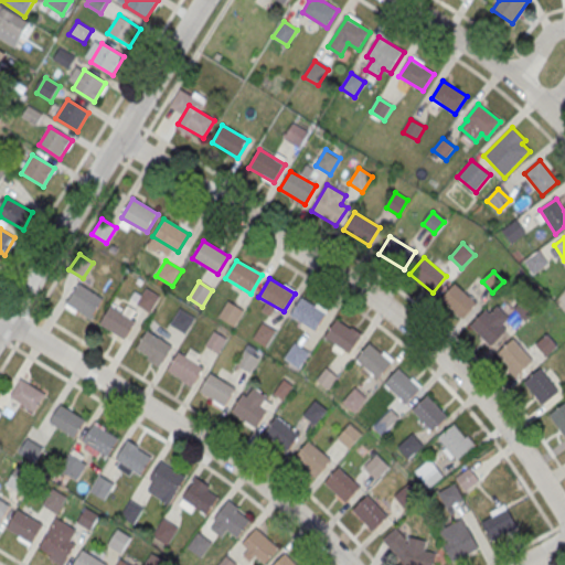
[(77,284),(103,300),(92,318),(66,302),(77,284)]
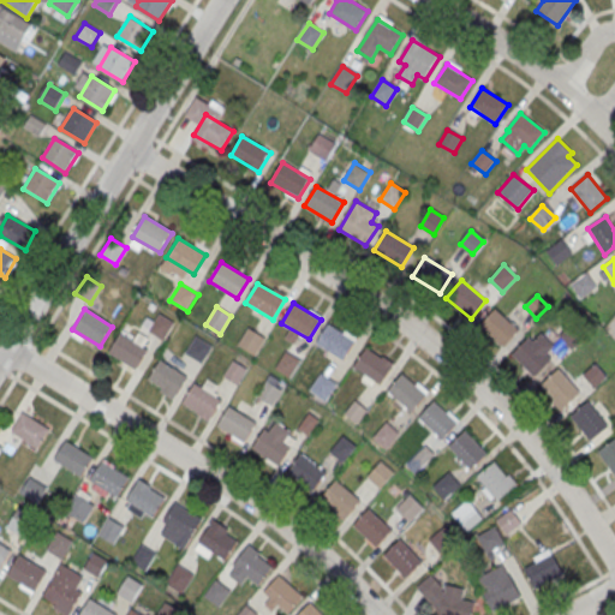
[(495,309),(519,330),(503,348),(479,327),(495,309)]
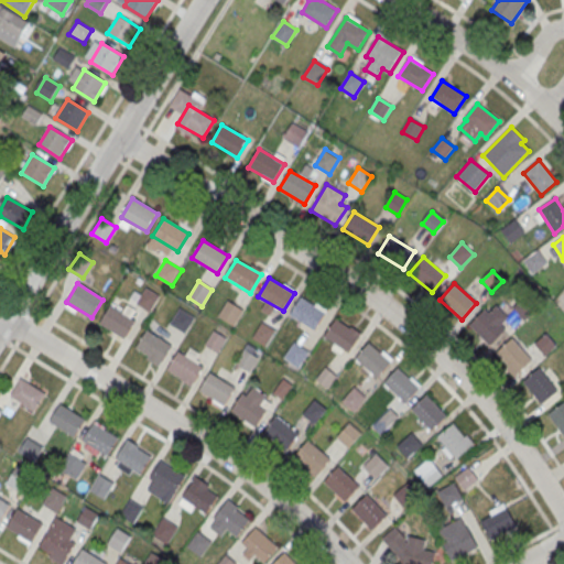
[(145,288),(160,296),(150,313),(136,304),(145,288)]
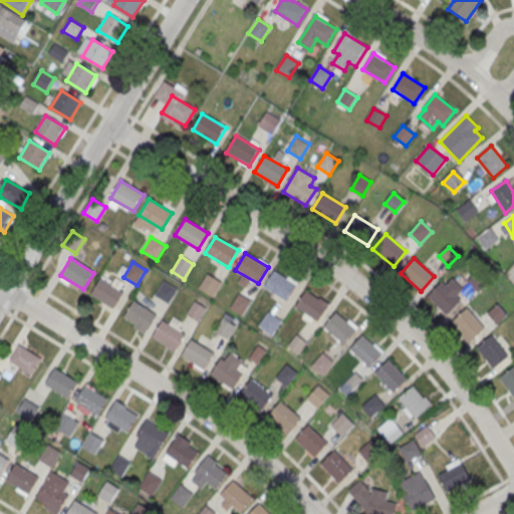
[(274,271),(297,285),(287,301),(264,287),(274,271)]
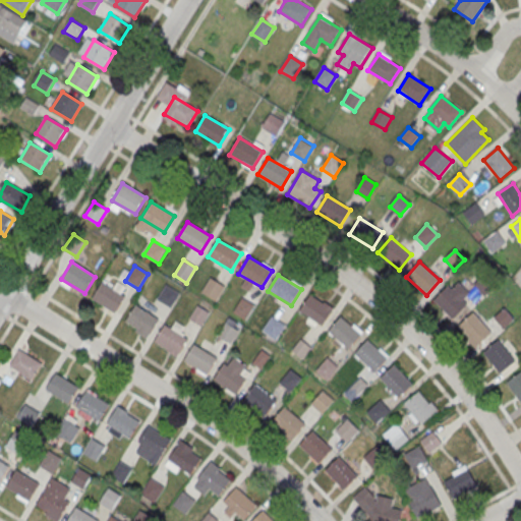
[(211,278),(225,287),(216,301),(201,292),(211,278)]
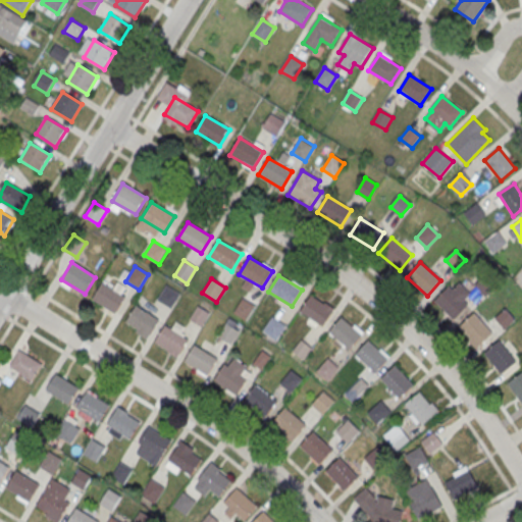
[(102,283),(125,298),(115,314),(92,300),(102,283)]
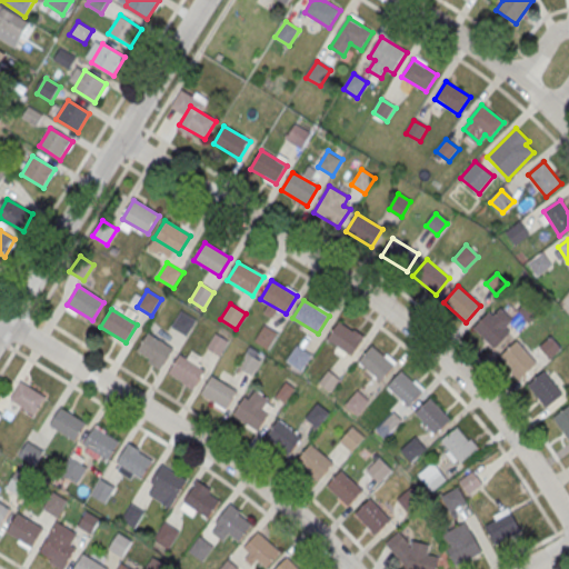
[(181,311),(197,321),(187,337),(171,327),(181,311)]
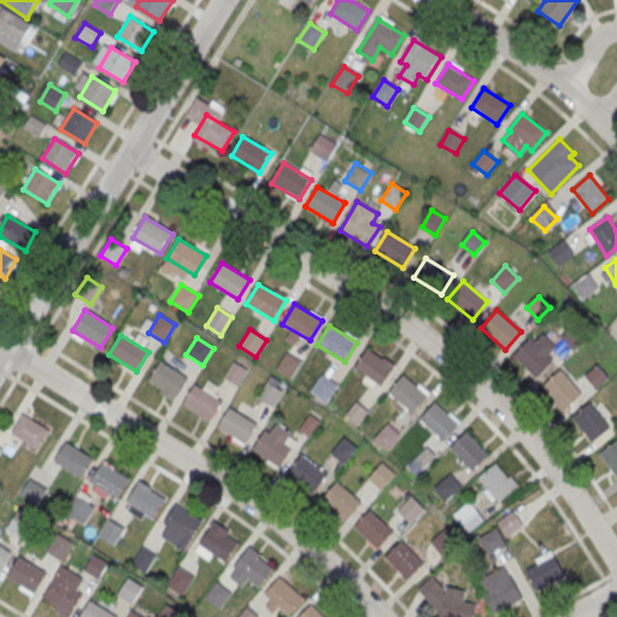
[(529,340),(553,360),(538,378),(513,357),(529,340)]
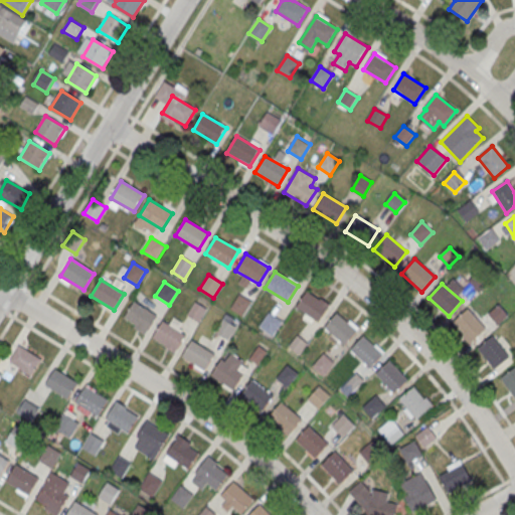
[(307,292),(330,306),(320,323),(297,309),(307,292)]
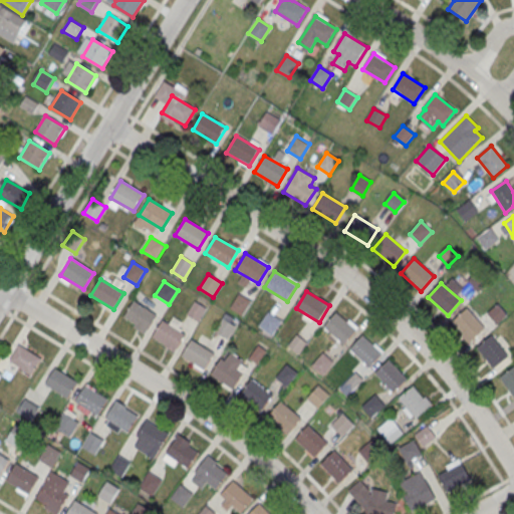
[(239,294),(252,302),(243,316),(230,308),(239,294)]
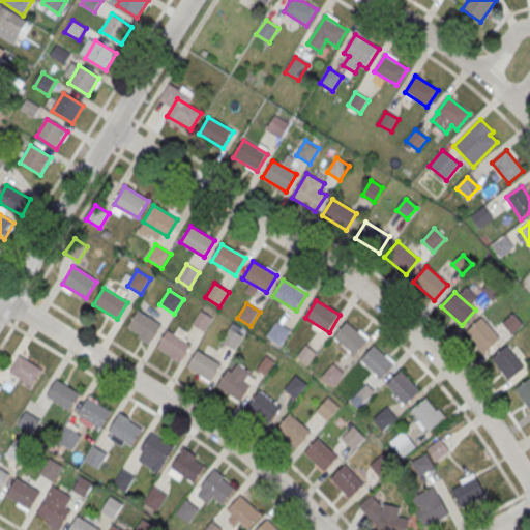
[(201,310),(214,318),(204,333),(192,325),(201,310)]
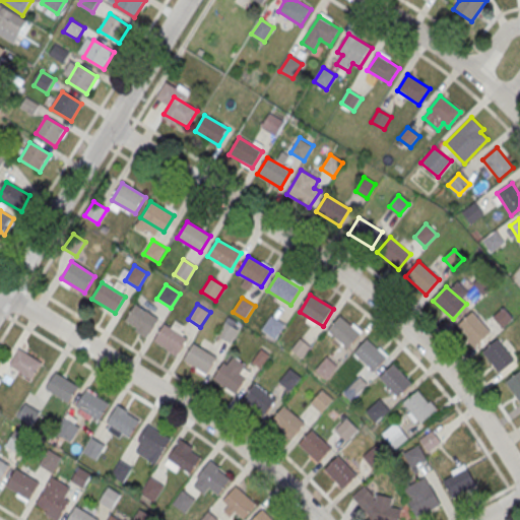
[(135,305),(158,320),(147,336),(125,322),(135,305)]
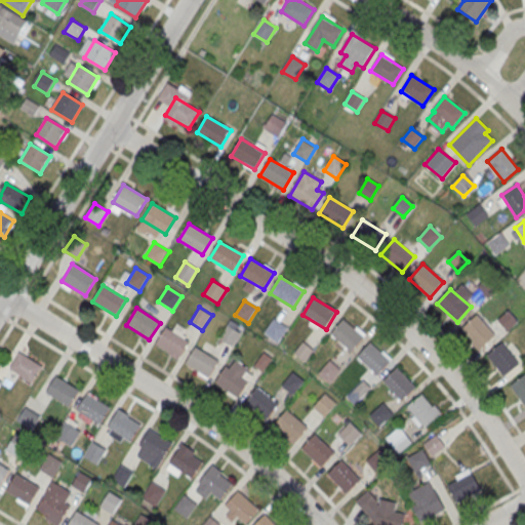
[(477,315),(495,335),(481,348),(462,328),(477,315)]
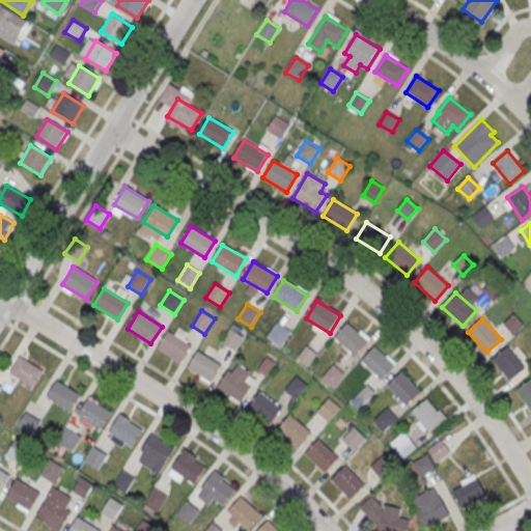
[(347,323),(369,340),(357,356),(335,338),(347,323)]
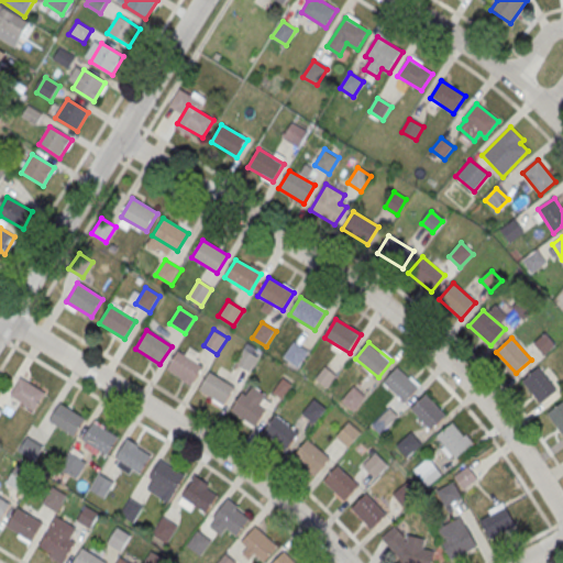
[(295,343),(308,352),(298,367),(285,359),(295,343)]
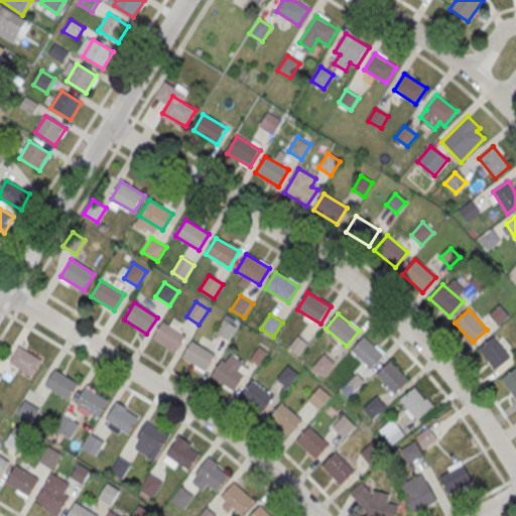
[(225,318),(238,327),(228,342),(216,334),(225,318)]
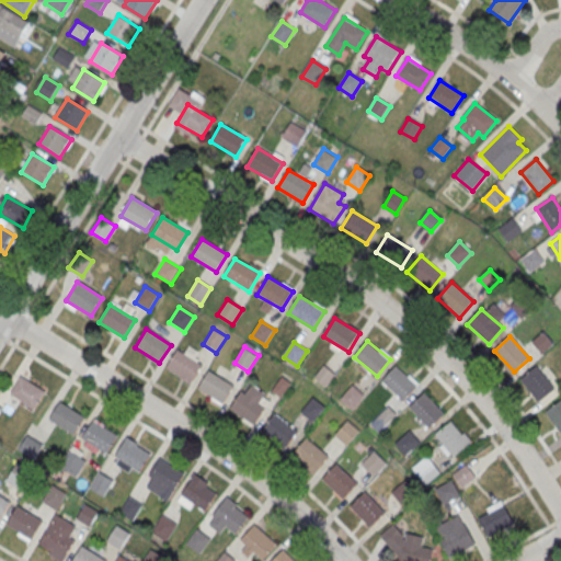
[(178,351),(202,366),(191,384),(165,368),(178,351)]
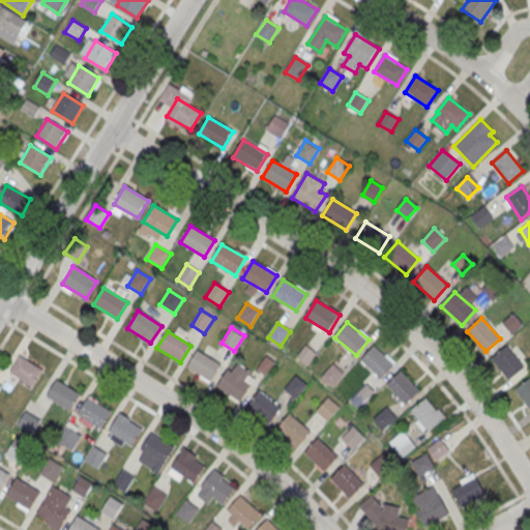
[(375,345),(395,364),(382,379),(361,360),(375,345)]
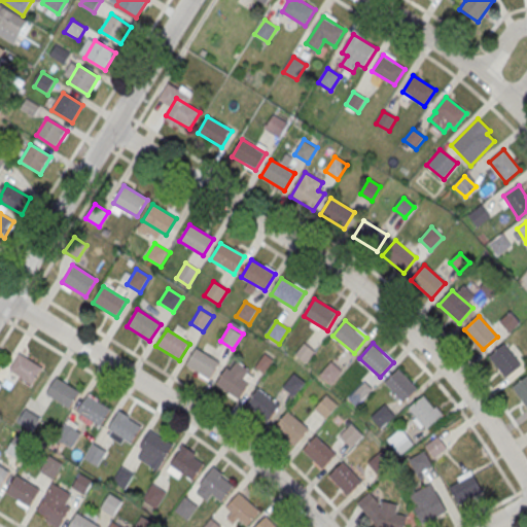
[(504,344),(522,365),(506,378),(489,356),(504,344)]
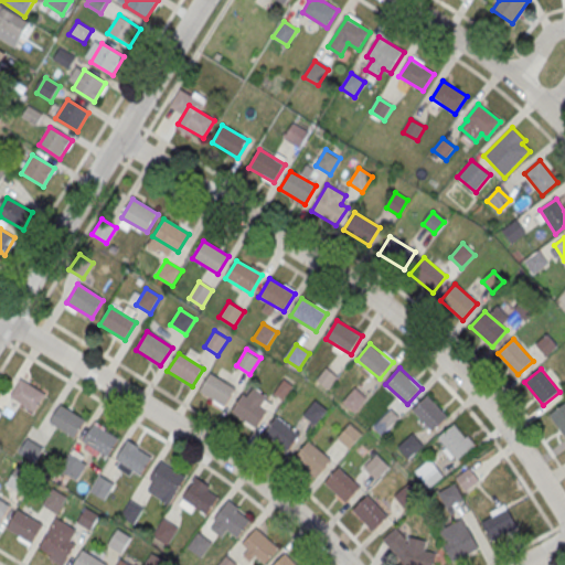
[(318,382),(328,387),(334,376),(326,371),(318,382)]
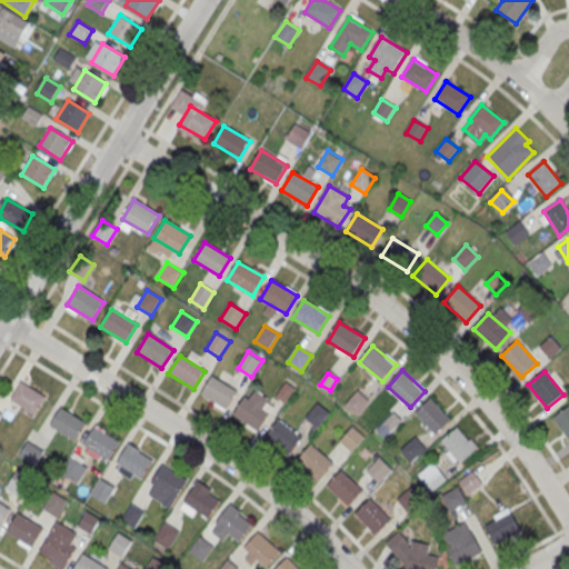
[(212,376),(238,392),(227,410),(201,395),(212,376)]
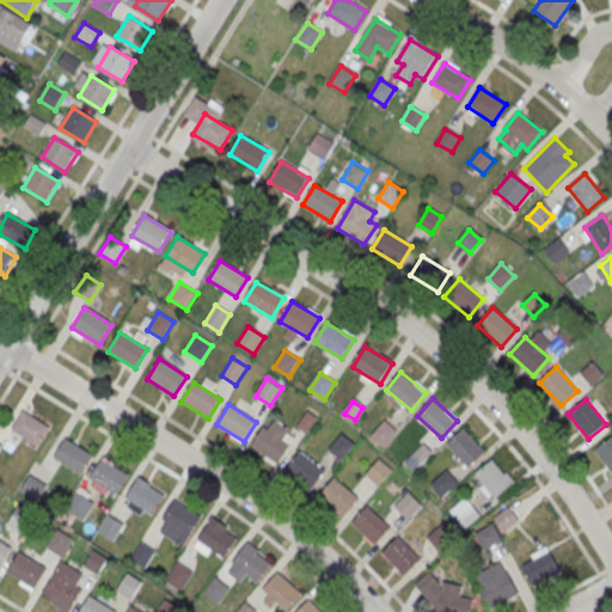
[(23,411),(49,428),(37,447),(10,430),(23,411)]
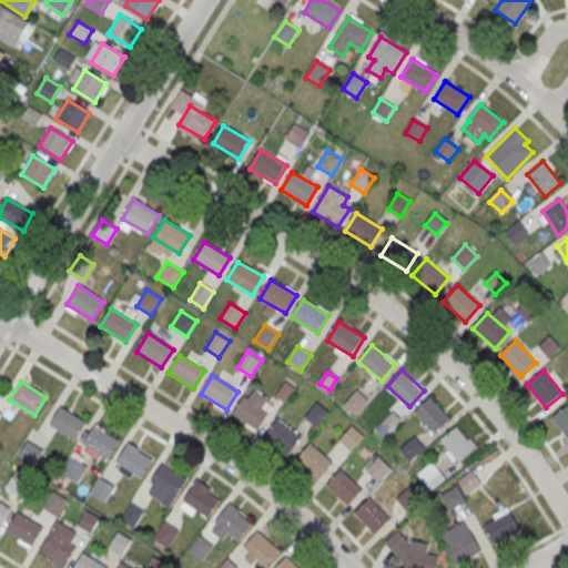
[(345,405),(355,415),(367,402),(357,391),(345,405)]
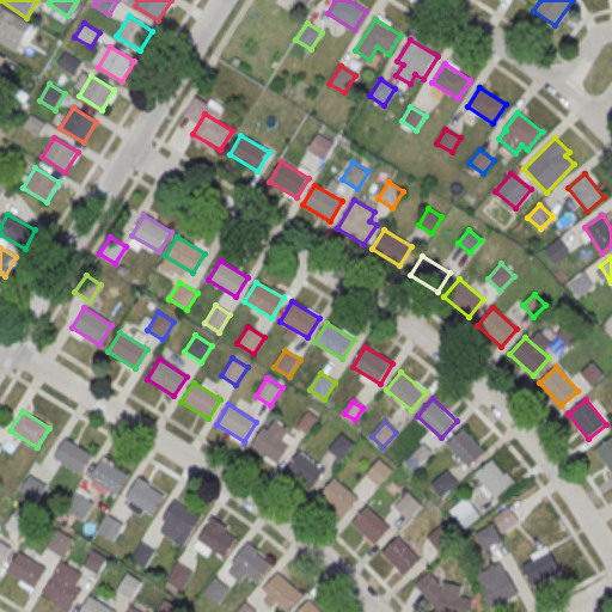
[(263,427),(289,445),(277,464),(250,447),(263,427)]
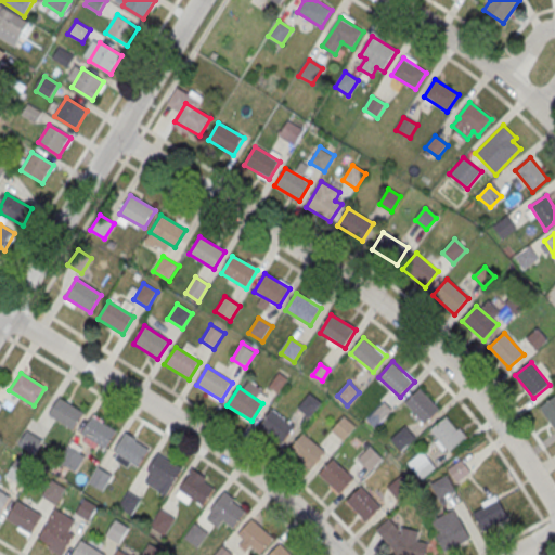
[(420,388),(439,410),(424,424),(404,402),(420,388)]
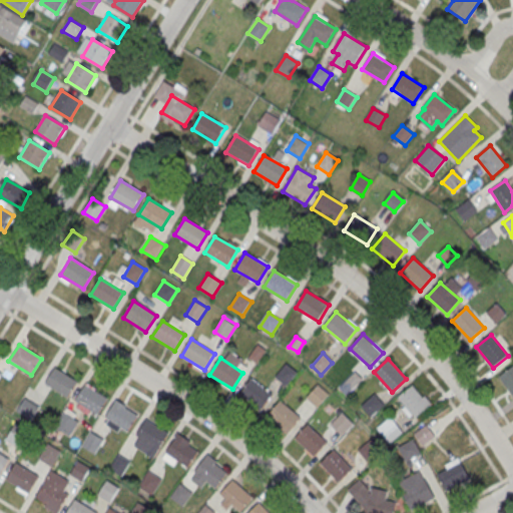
[(275,376),(286,386),(297,374),(286,365),(275,376)]
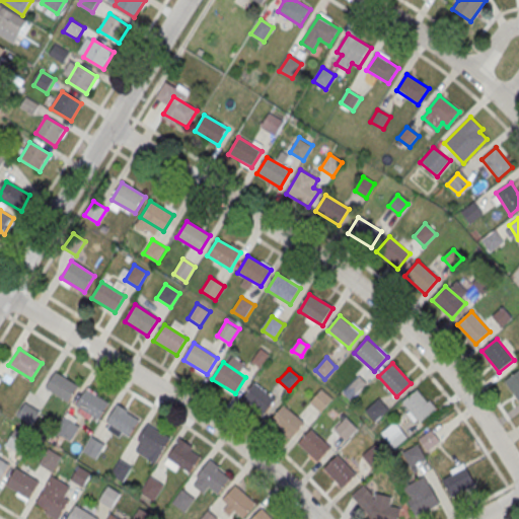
[(518,370),(518,400),(504,382),(518,370)]
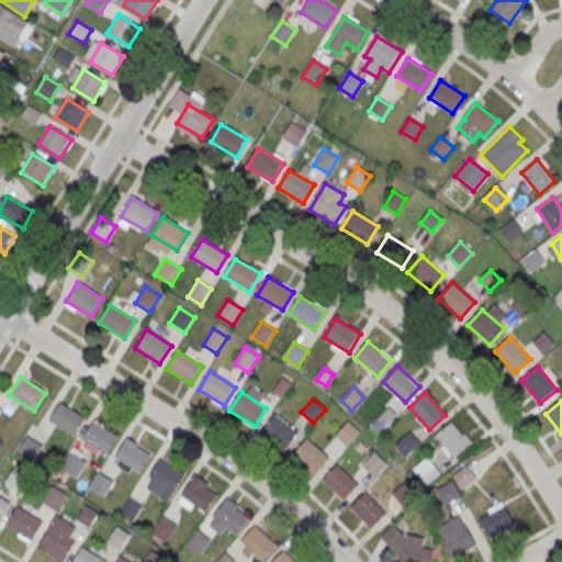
[(60,403),(86,418),(75,437),(49,420),(60,403)]
